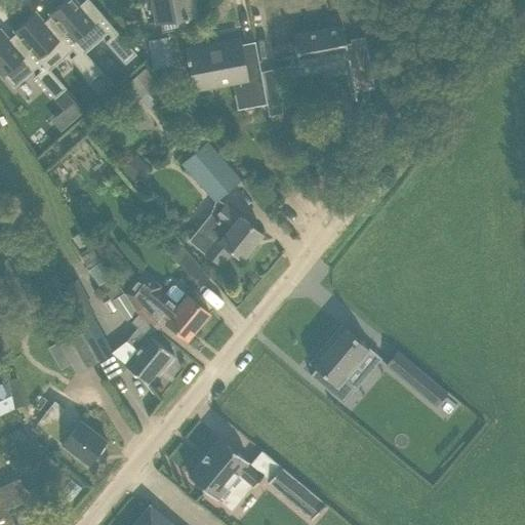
[(70,0),(64,0),(48,13),(50,16),(83,53),(84,52),(103,37),(105,35),(109,39),(105,42),(124,64),(135,54),(88,0),(84,0),(76,7),(70,0)]
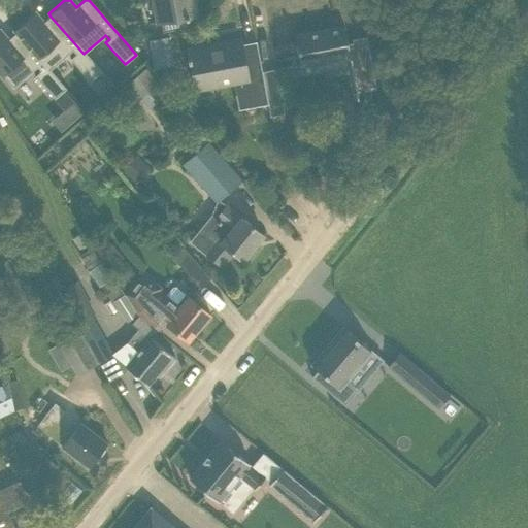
[(156,0),(161,23),(185,18),(185,20),(189,20),(188,18),(196,15),(192,0),(156,0)]
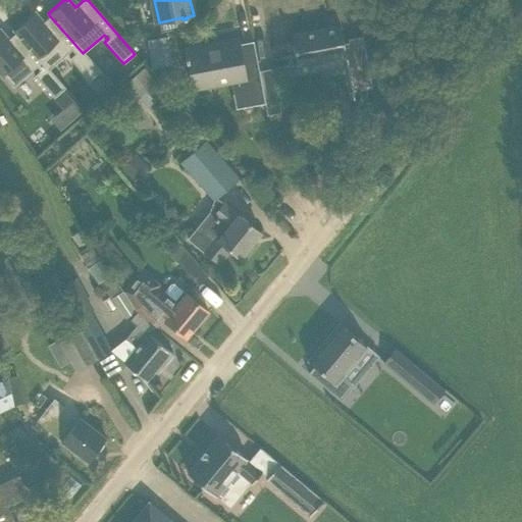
[(32,14),(13,31),(15,33),(48,70),(49,69),(67,54),(67,53),(71,50),(74,54),(69,58),(89,81),(100,70),(84,52),(83,53),(50,16),(41,23),(32,14)]
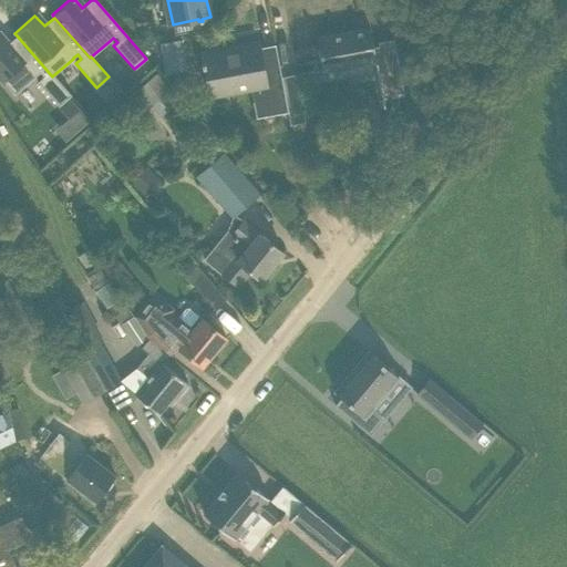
[(320,60),(322,73),(377,63),(373,51),(370,29),(316,39),(320,60)]
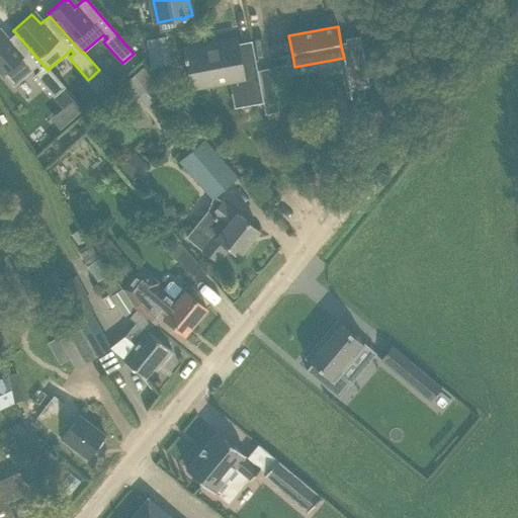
[(0,33),(0,71),(13,86),(31,70),(35,66),(39,70),(33,75),(53,97),(65,87),(49,69),(48,70),(15,32),(6,40),(0,33)]
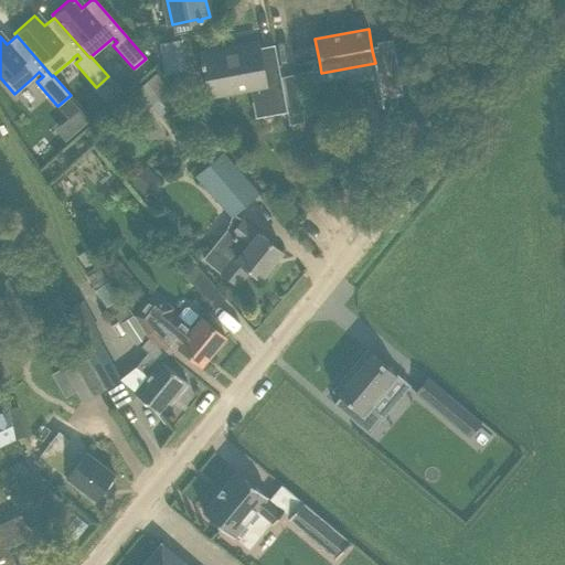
[(164,75),(185,71),(180,41),(159,44),(164,75)]
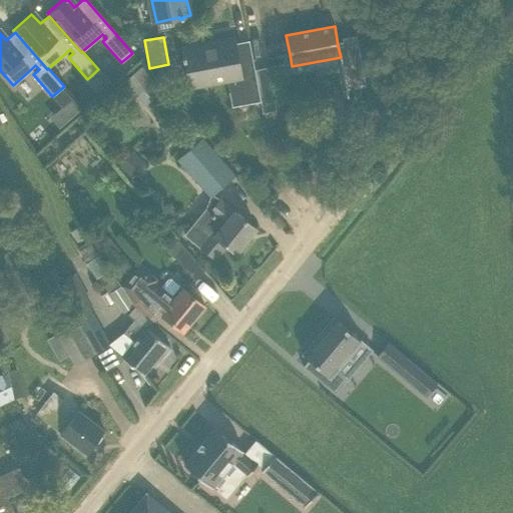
[(183,56),(181,57),(182,62),(184,61),(189,86),(231,78),(237,107),(260,103),(260,102),(260,101),(247,41),(234,43),(233,39),(182,49),(183,56)]
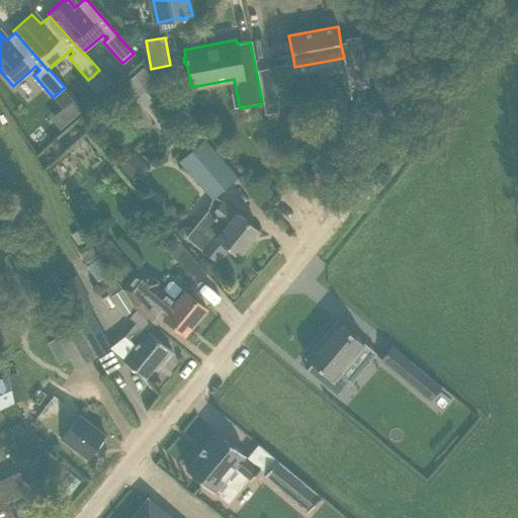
[(362,60),(350,62),(354,82),(366,80),(362,60)]
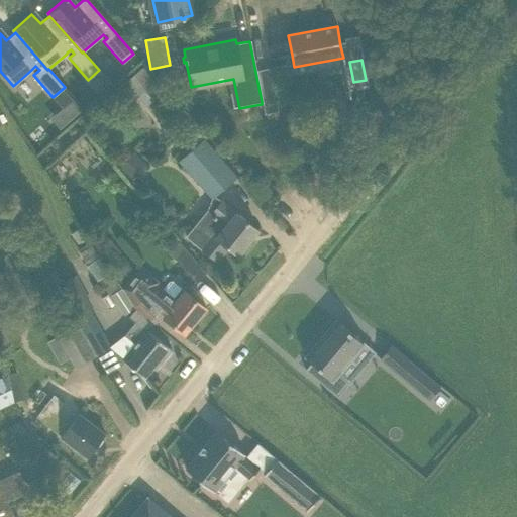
[(145,91),(157,82),(142,67),(125,82),(147,106),(153,100),(145,91)]
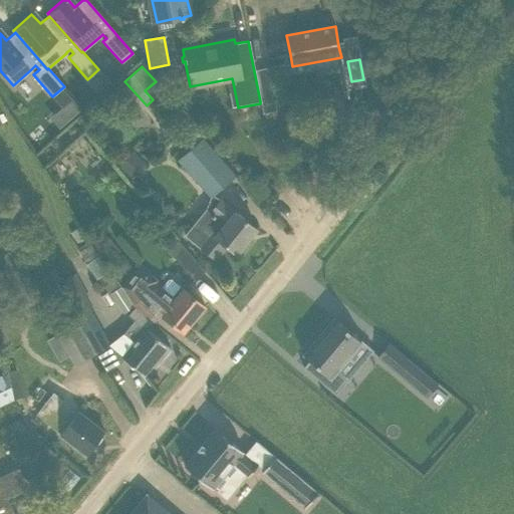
[(268,68),(254,71),(260,101),(260,102),(274,99),(268,68)]
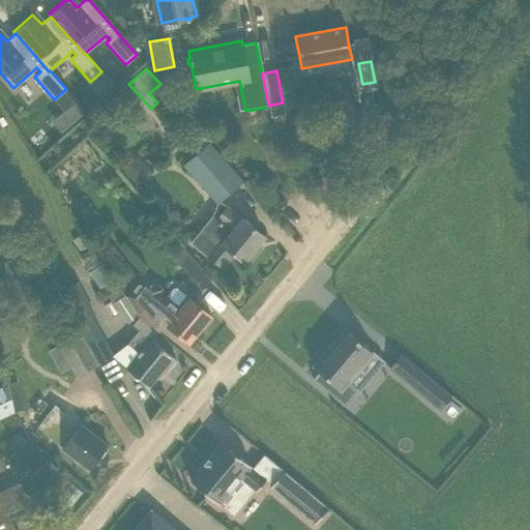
[(268,106),(268,107),(270,118),(285,115),(283,102),(268,106)]
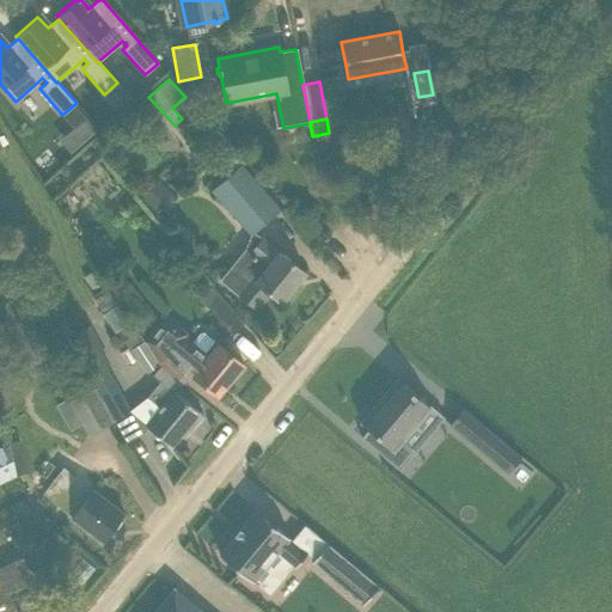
[(242,165),(212,191),(250,236),(280,210),(242,165)]
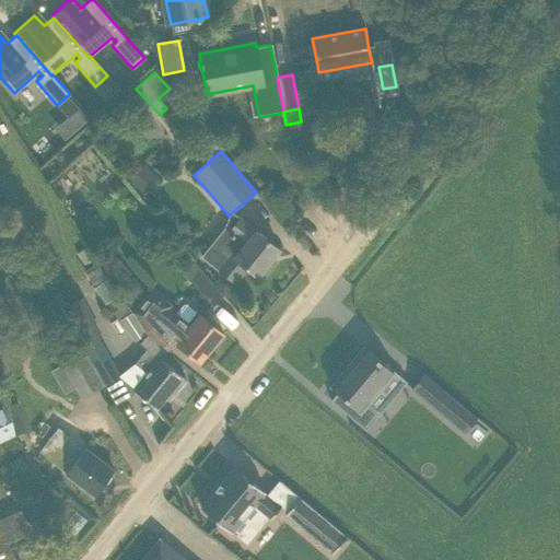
[(225,229),(201,258),(234,284),(246,268),(257,277),(279,249),(261,235),(240,219),(229,232),(225,229)]
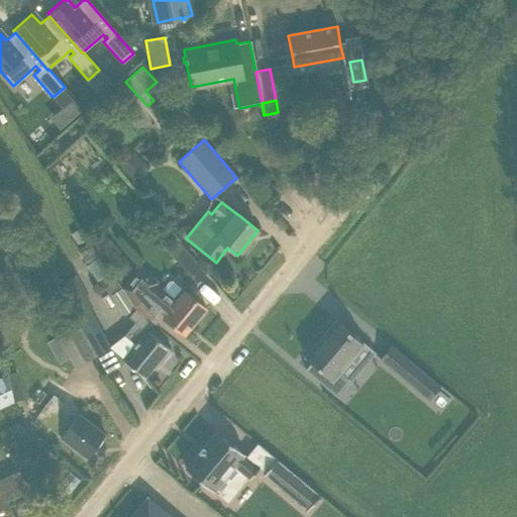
[(133,267),(109,239),(108,240),(101,233),(91,241),(98,249),(96,250),(120,279),(133,267)]
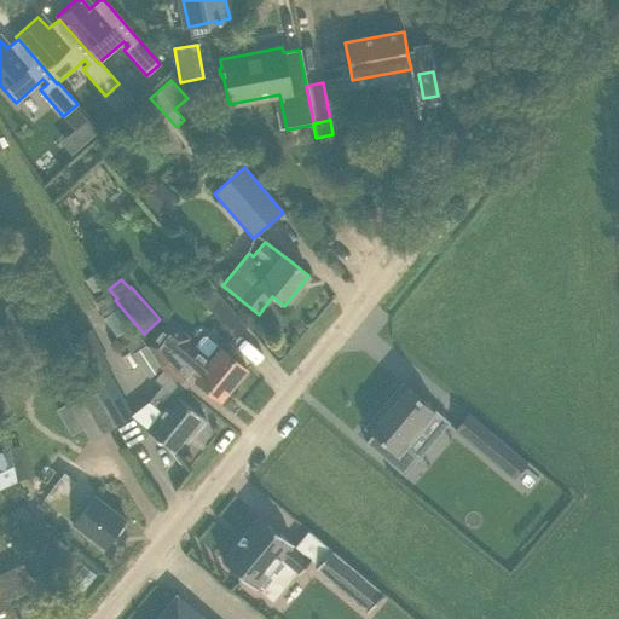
[(246,327),(214,290),(201,301),(233,337),(246,327)]
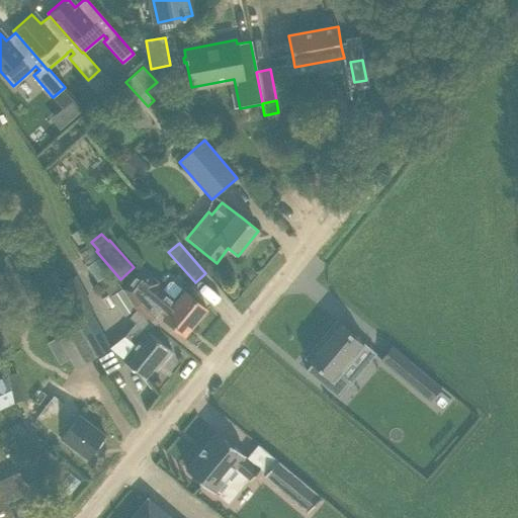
[(189,296),(184,291),(171,281),(168,281),(162,289),(157,285),(159,282),(141,266),(122,288),(133,304),(150,321),(157,313),(184,335),(205,309),(189,296)]
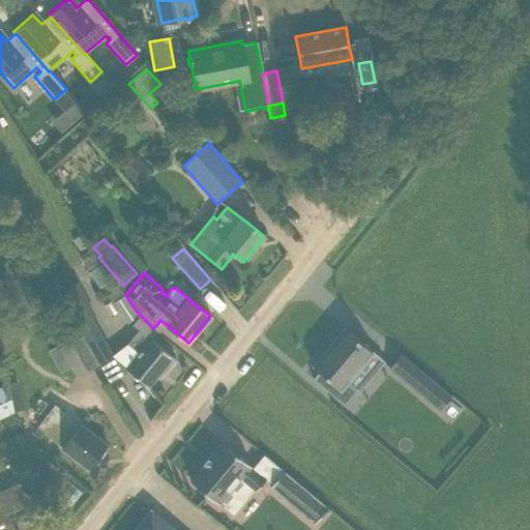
[(117,300),(123,296),(113,281),(101,289),(111,304),(113,303),(117,300)]
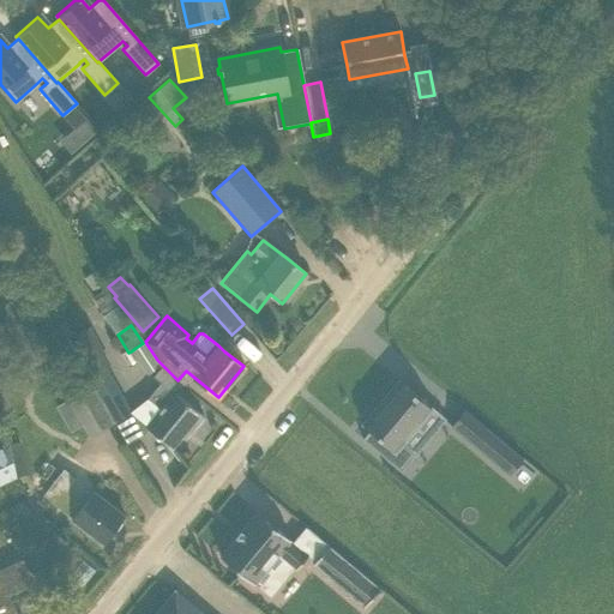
[(68,338),(85,375),(104,365),(106,357),(89,327),(68,338)]
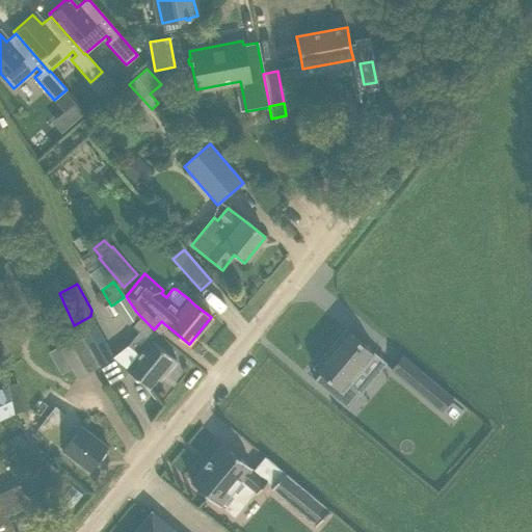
[(137,318),(124,297),(117,301),(113,304),(127,325),(137,318)]
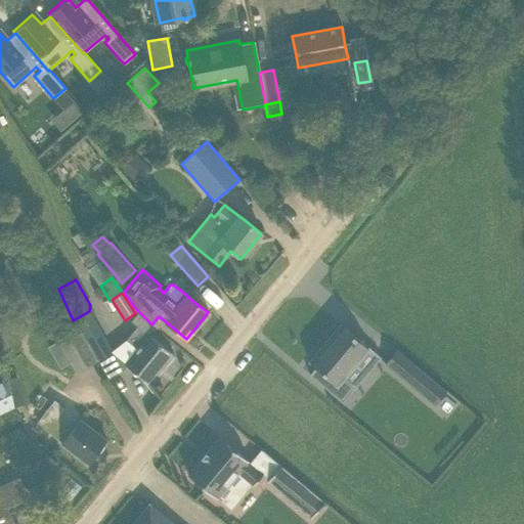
[(97,360),(113,351),(89,311),(73,320),(76,323),(75,324),(95,361),(97,360)]
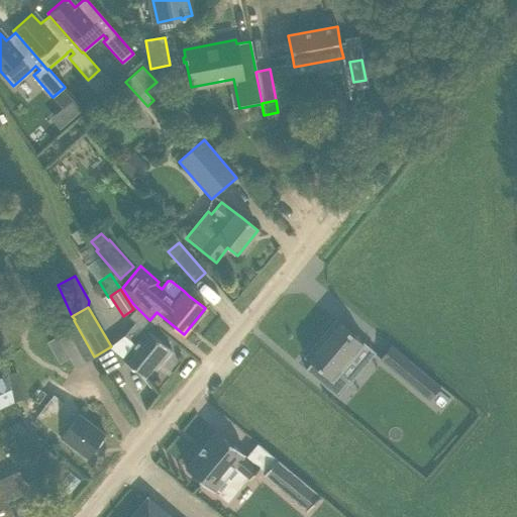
[(161,365),(172,351),(157,338),(146,331),(151,323),(135,310),(129,316),(134,321),(124,335),(135,343),(122,359),(129,365),(144,378),(158,363),(161,365)]
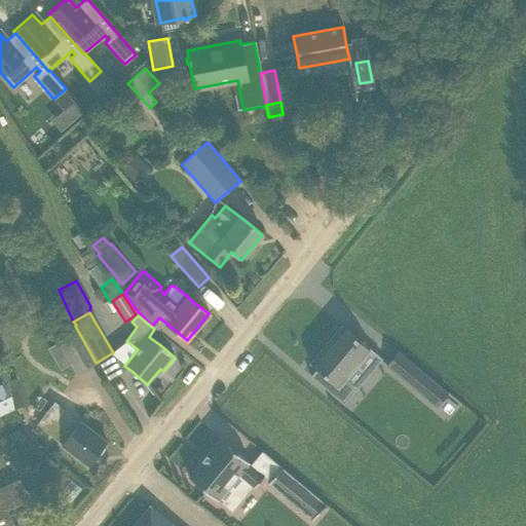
[(75,374),(96,363),(75,326),(54,336),(75,374)]
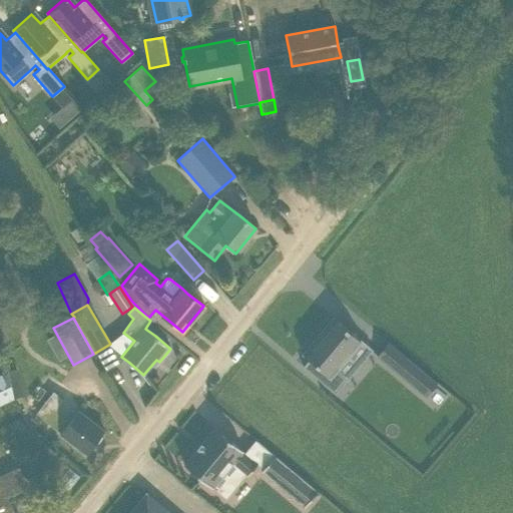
[(333,318),(302,355),(308,360),(303,367),(335,394),(346,380),(335,371),(360,341),(333,318)]
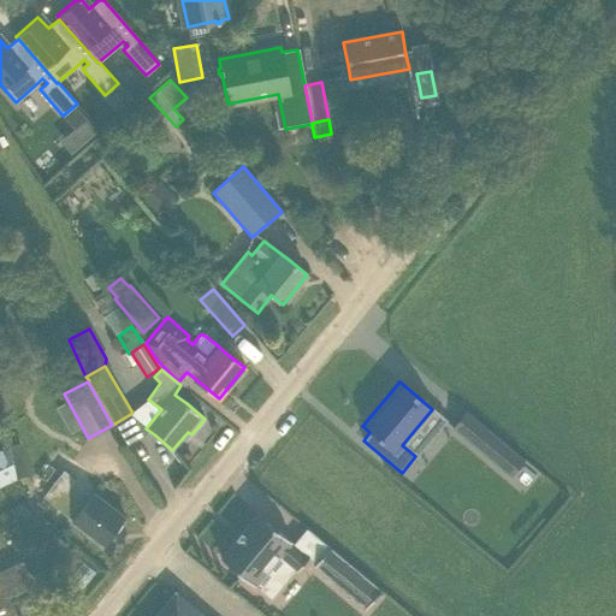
[(487,431),(474,446),(511,477),(523,461),(487,431)]
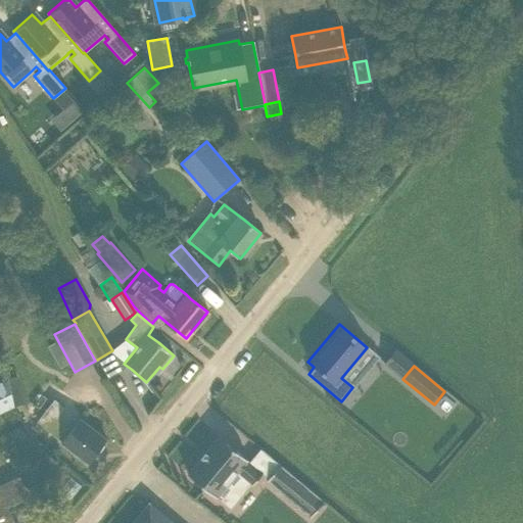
[(0,412),(14,407),(7,377),(0,381),(0,412)]
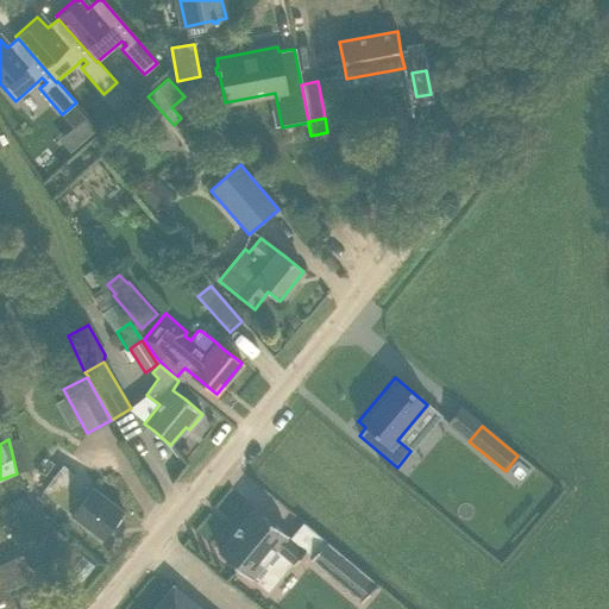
[(70,515),(102,539),(124,512),(92,487),(83,498),(67,484),(74,475),(63,466),(44,491),(73,513),(70,515)]
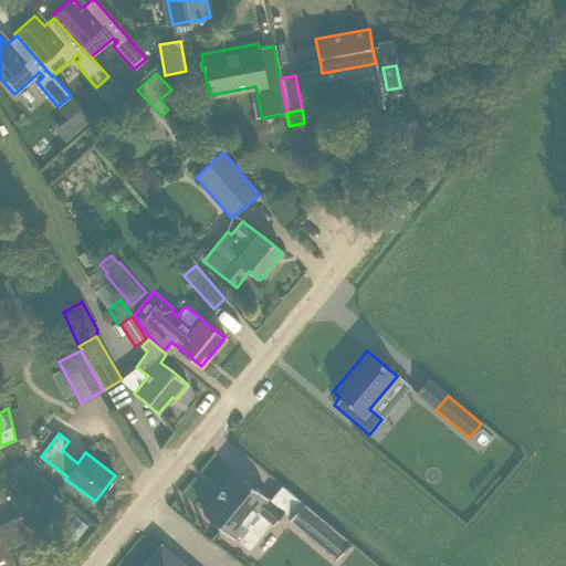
[(283,512),(266,498),(236,471),(236,472),(237,472),(203,512),(202,511),(202,512),(233,538),(255,511),(272,525),(283,512)]
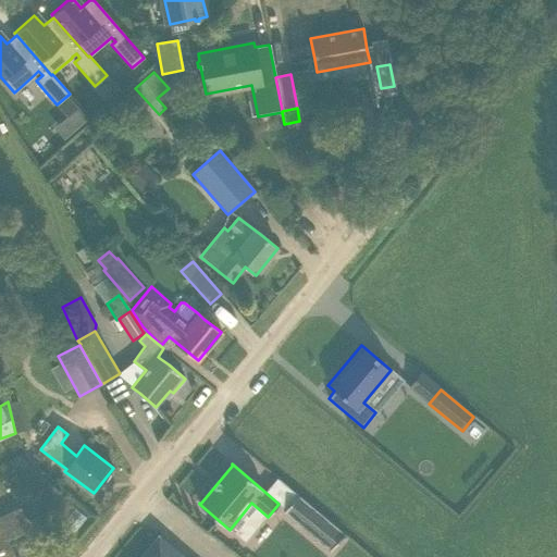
[(69,504),(52,490),(47,484),(31,502),(52,522),(69,504)]
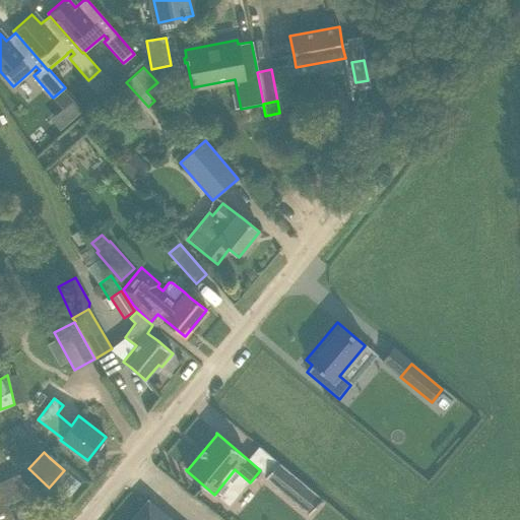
[(321,499),(277,462),(264,477),(308,514),(321,499)]
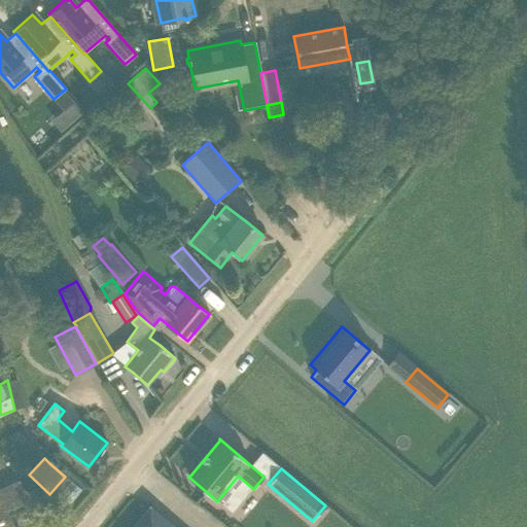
[(0,526),(14,526),(6,511),(25,501),(14,481),(0,487),(0,526)]
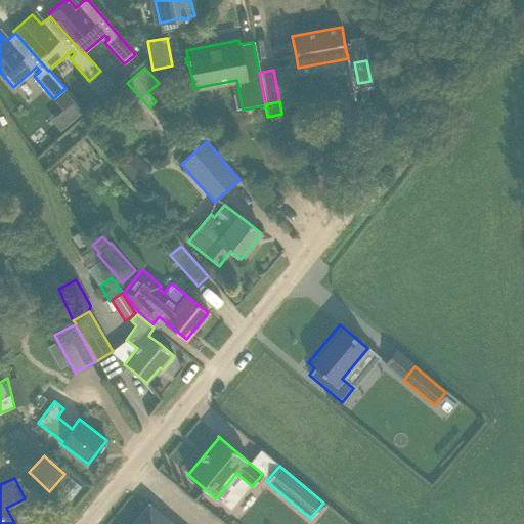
[(172,523),(148,504),(131,523),(172,523)]
